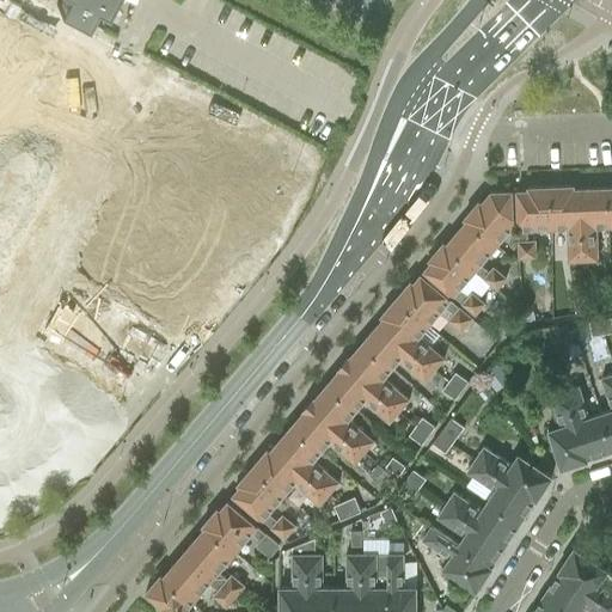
[(59,0),(56,5),(81,18),(91,1),(102,6),(104,0),(59,0)]
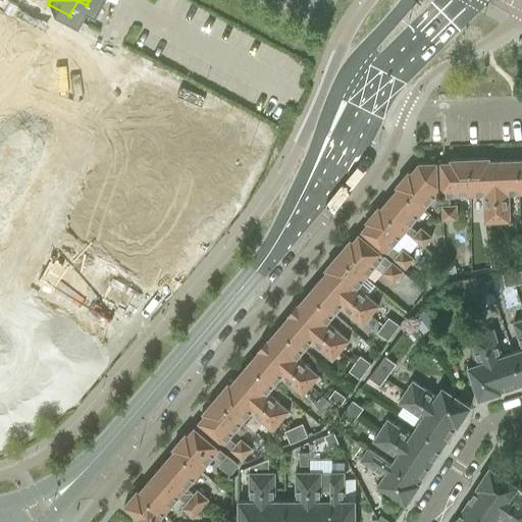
[(0,22),(0,185),(68,60),(0,22)]
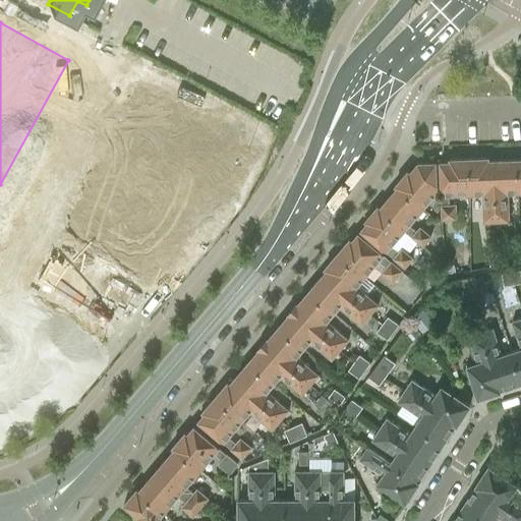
[(135,107),(106,162),(200,213),(230,158),(220,153),(226,142),(151,103),(146,113),(135,107)]
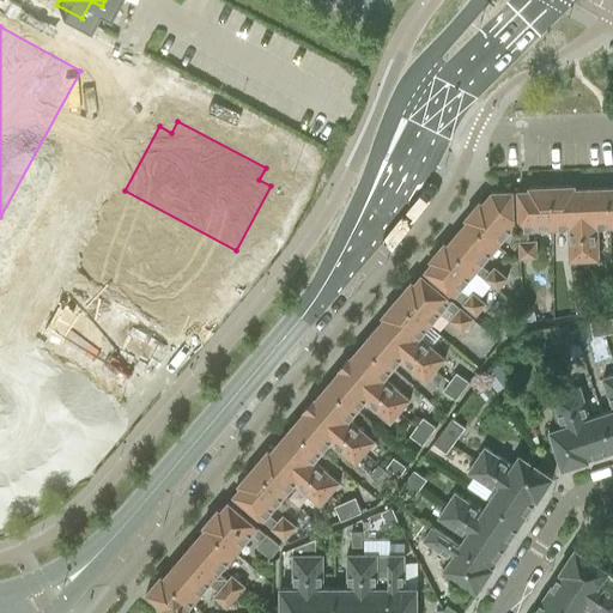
[(548,187),(550,231),(565,230),(566,262),(581,262),(578,188),(574,189),(574,186),(548,187)]
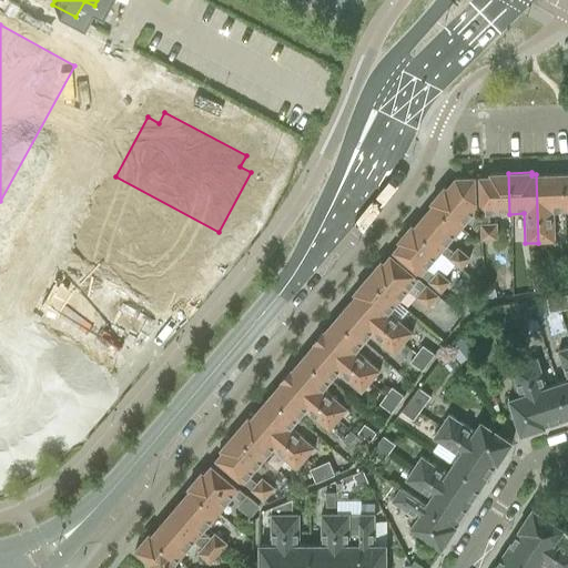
[(488,214),(509,214),(508,173),(489,173),(489,176),(479,178),(480,223),(479,223),(479,240),(497,240),(496,223),(488,223),(488,214)]
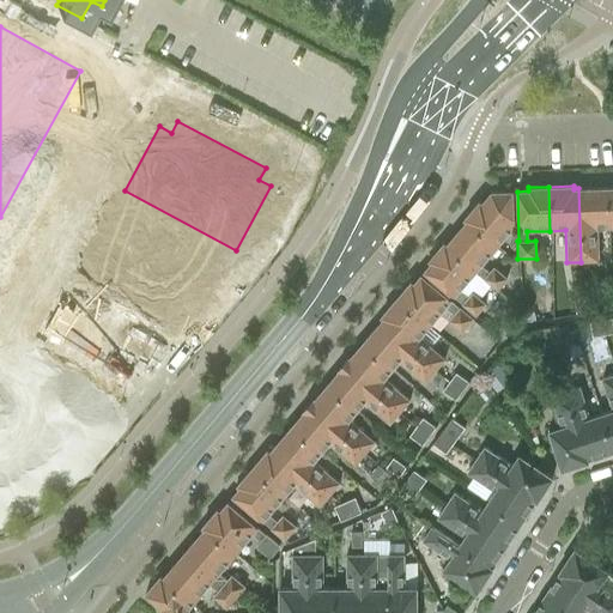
[(608,187),(578,188),(581,262),(598,261),(598,229),(610,229),(608,187)]
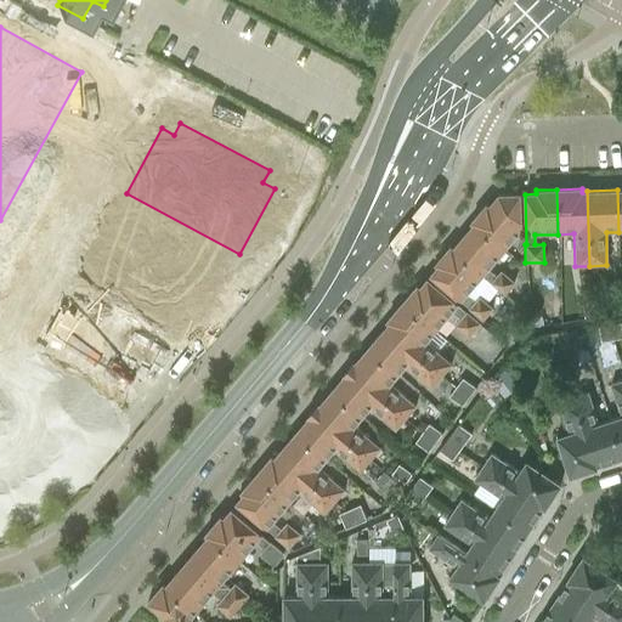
[(486,204),(470,222),(473,225),(503,250),(521,230),(520,219),(520,194),(498,194),(488,207),(486,204)]
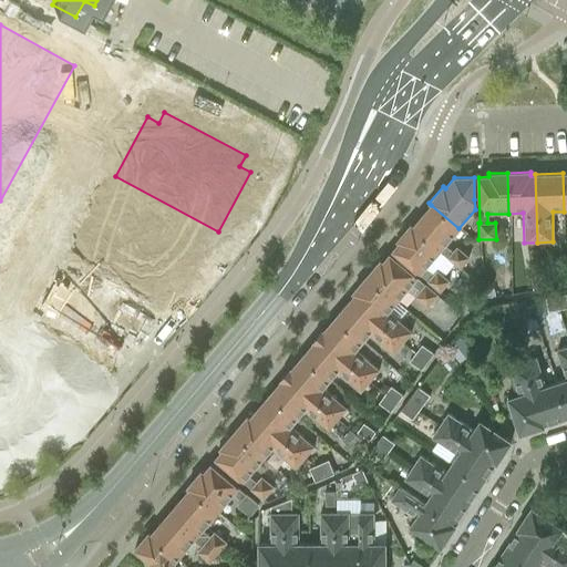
[(413,226),(412,227),(440,250),(460,267),(468,257),(455,246),(454,247),(447,240),(459,228),(431,205),(413,226)]
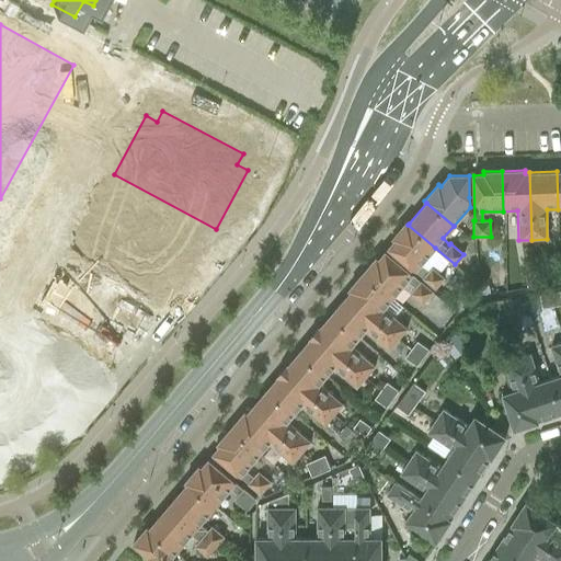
[(395,240),(388,249),(435,287),(444,277),(431,266),(427,271),(420,265),(435,248),(408,225),(409,224),(407,222),(392,238),(395,240)]
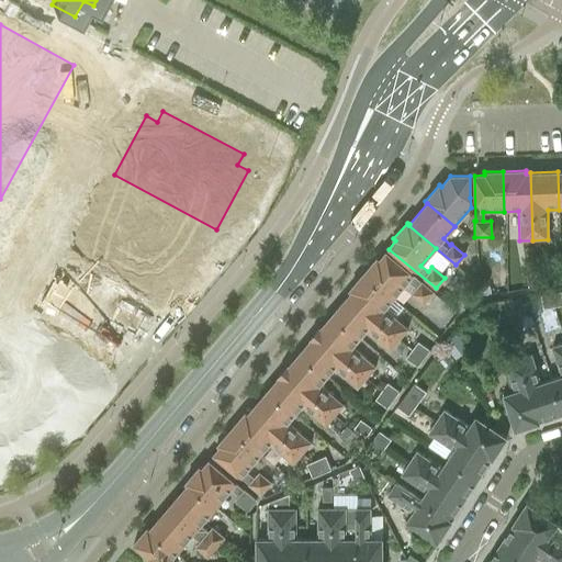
[(191,233),(173,254),(210,283),(227,262),(191,233)]
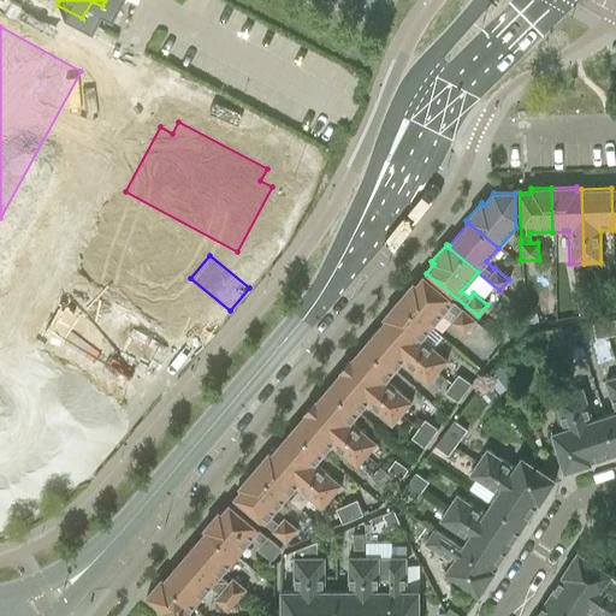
[(413,283),(401,297),(433,324),(433,325),(446,309),(455,315),(449,321),(463,333),(473,321),(474,320),(461,308),(452,302),(440,291),(422,276),(415,285),(413,283)]
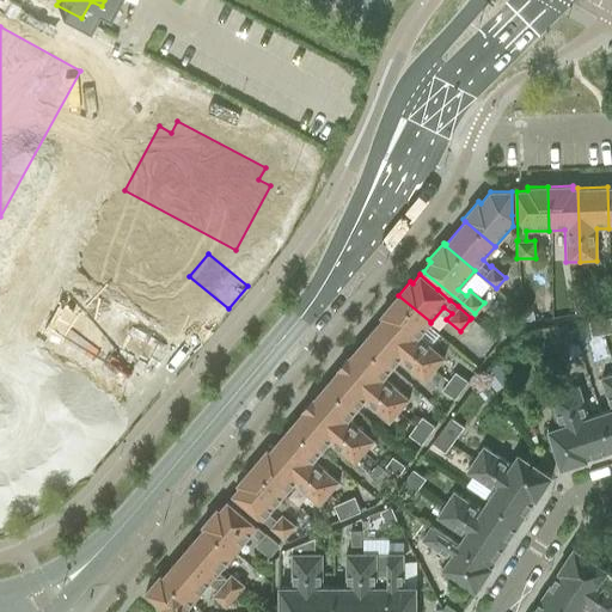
[(189,276),(171,297),(210,330),(228,308),(189,276)]
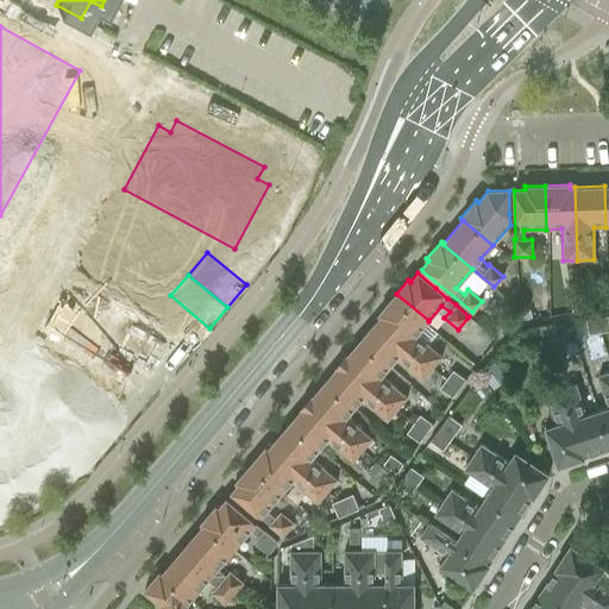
[(608,292),(597,293),(601,309),(608,307),(608,292)]
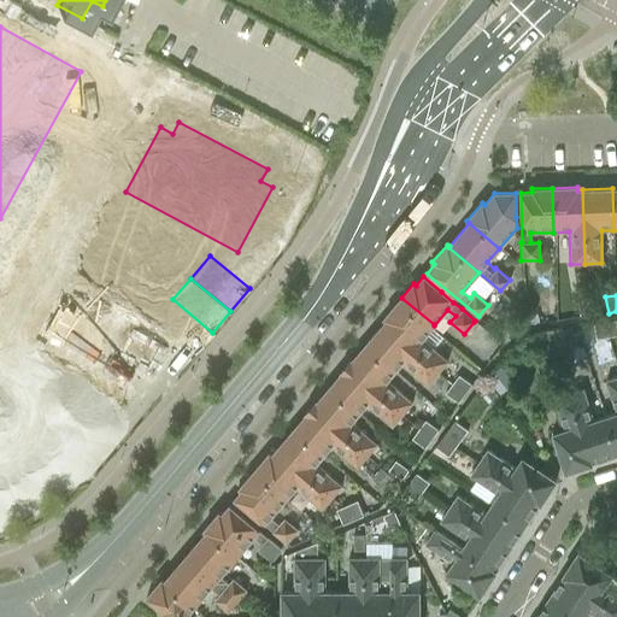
[(401,298),(383,318),(386,321),(385,322),(441,369),(448,360),(423,339),(434,325),(434,324),(401,298)]
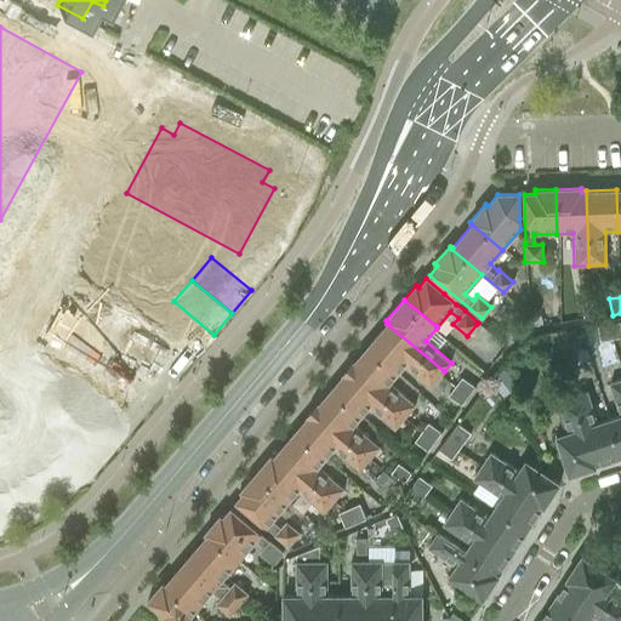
[(174,301),(157,323),(195,355),(214,335),(174,301)]
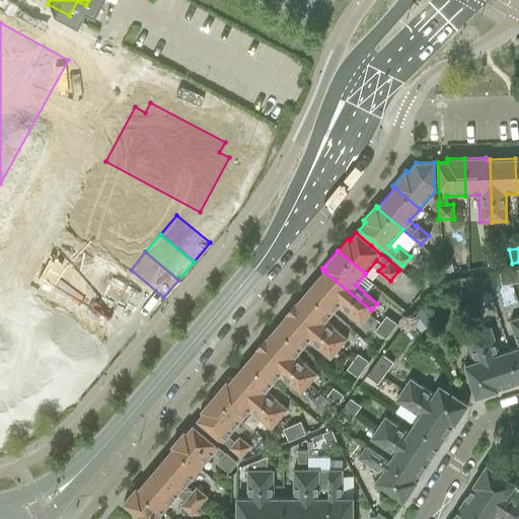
[(496,251),(486,253),(489,268),(498,266),(496,251)]
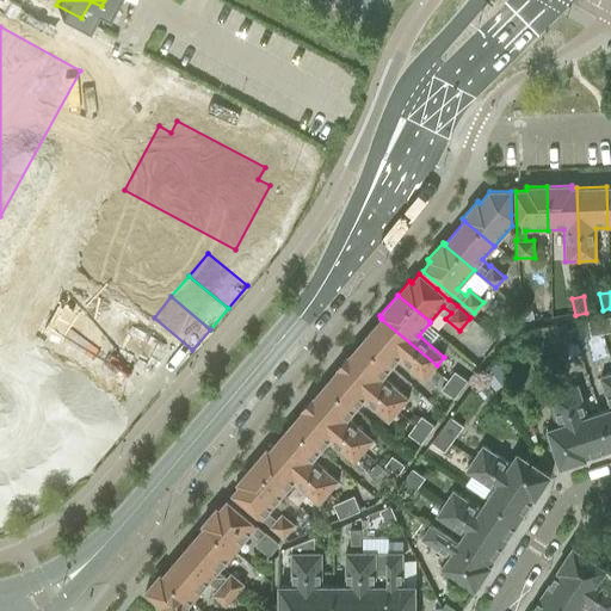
[(154,318),(136,339),(174,371),(192,350),(154,318)]
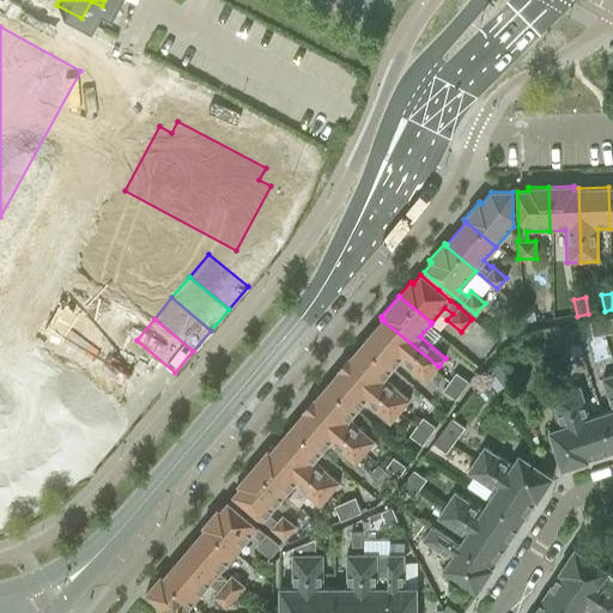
[(612,327),(612,319),(601,321),(604,334),(612,333),(612,327)]
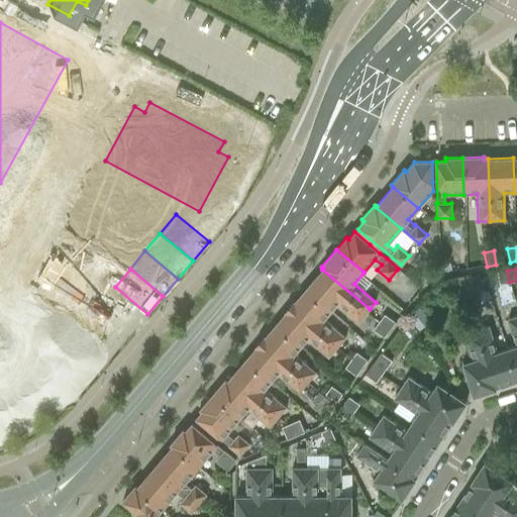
[(322,270),(307,288),(332,309),(336,304),(358,322),(370,309),(322,270)]
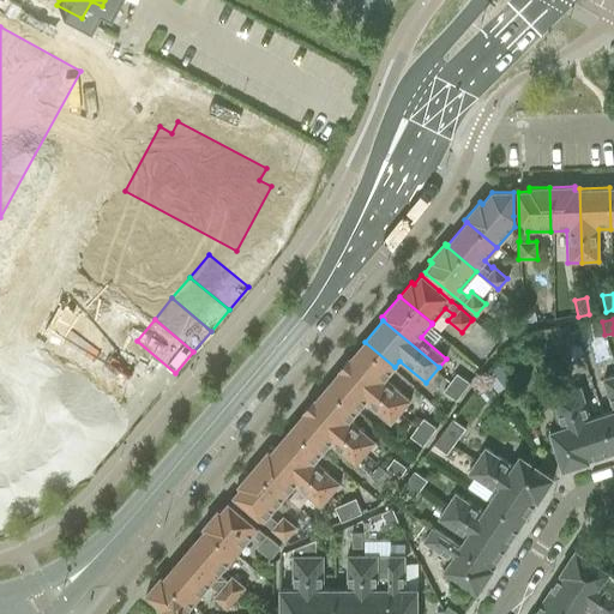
[(602,321),(591,323),(594,337),(605,335),(602,321)]
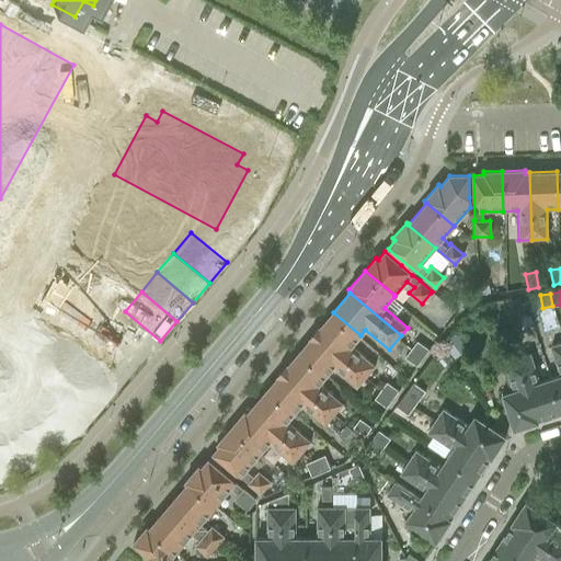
[(511,299),(501,300),(503,315),(513,313),(511,299)]
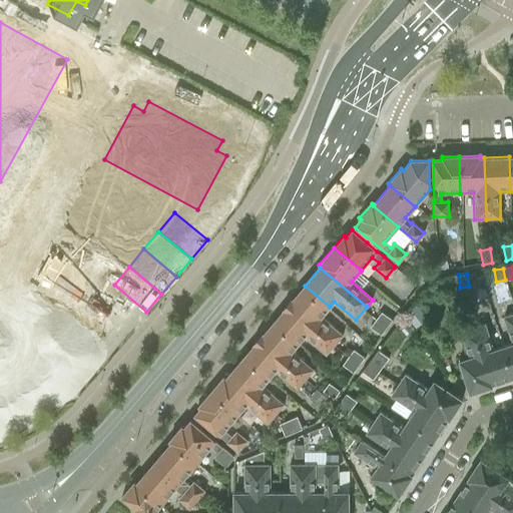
[(43,275),(0,355),(0,360),(69,398),(91,357),(114,314),(111,312),(97,304),(43,275)]
